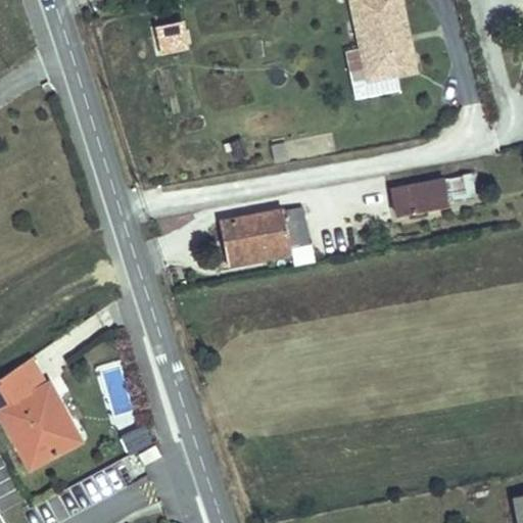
[(400,44),(390,0),(362,0),(363,3),(347,6),(364,85),(416,74),(410,42),(400,44)]
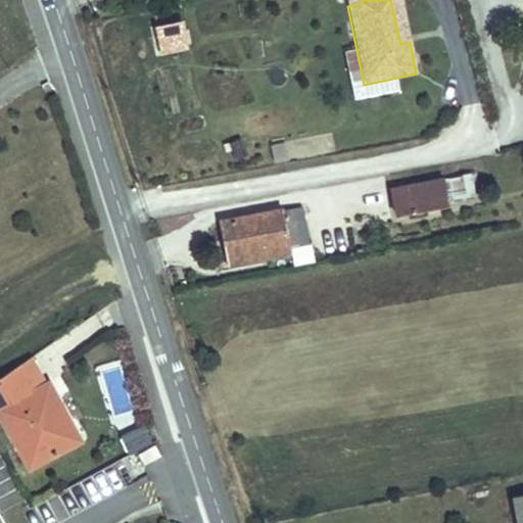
[(410,42),(400,0),(390,0),(400,44),(410,42)]
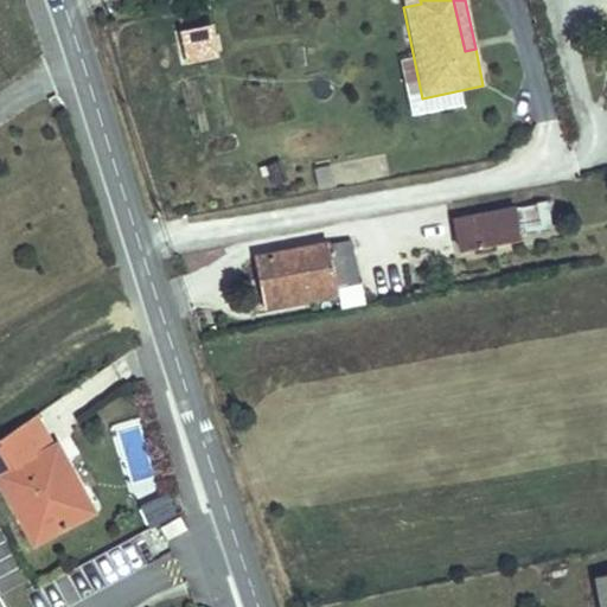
[(210,23),(172,30),(179,65),(216,59),(210,23)]
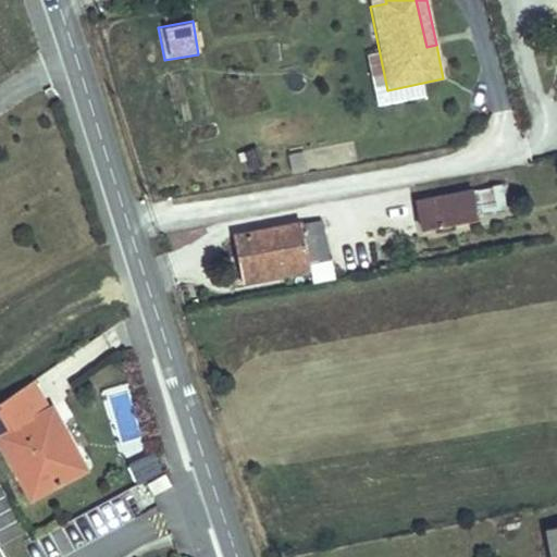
[(503,186),(473,189),(477,213),(505,210),(503,186)]
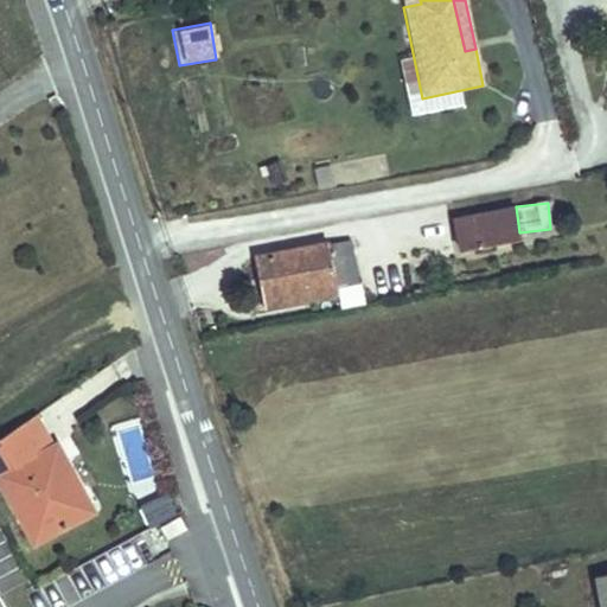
[(521,242),(513,208),(448,219),(455,255),(521,242)]
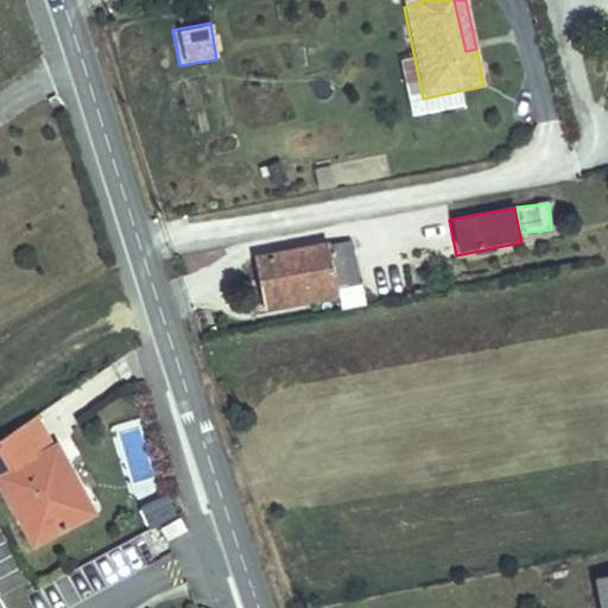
[(252,258),(263,314),(337,298),(340,311),(363,306),(350,241),(328,246),(327,242),(252,258)]
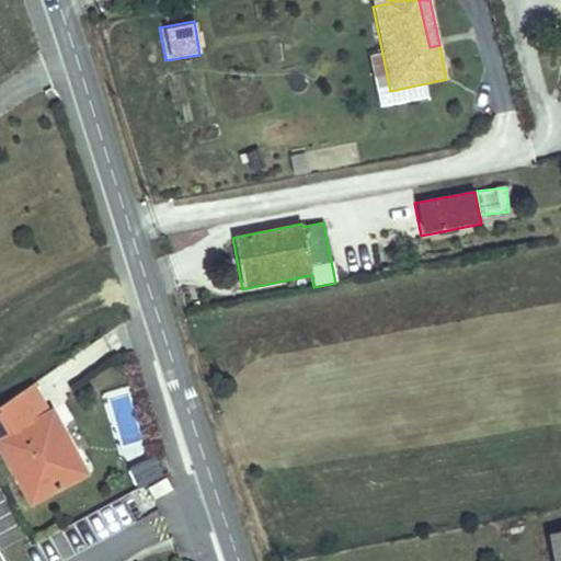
[(37,384),(0,409),(0,449),(32,508),(93,477),(79,450),(71,454),(58,431),(66,426),(56,408),(53,410),(37,384)]
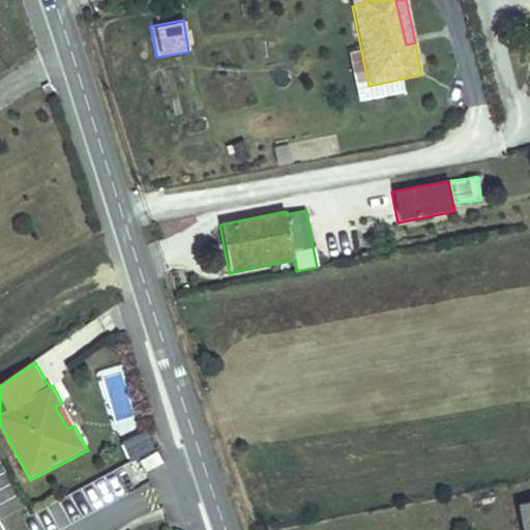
[(75,425),(62,403),(55,407),(67,429),(75,425)]
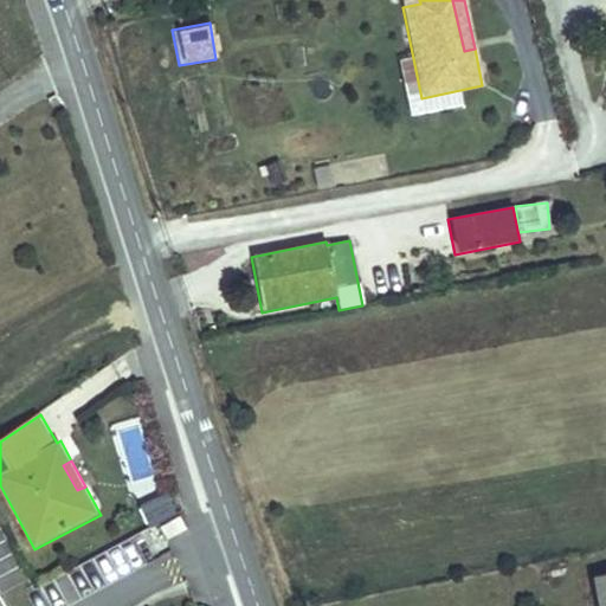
[(176,514),(167,492),(159,497),(169,517),(176,514)]
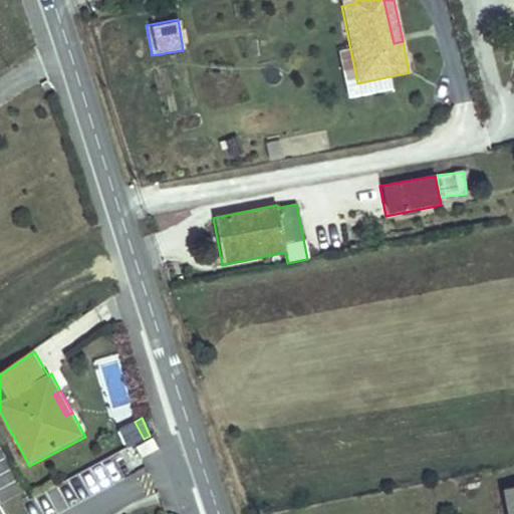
[(144,439),(135,422),(117,430),(126,447),(144,439)]
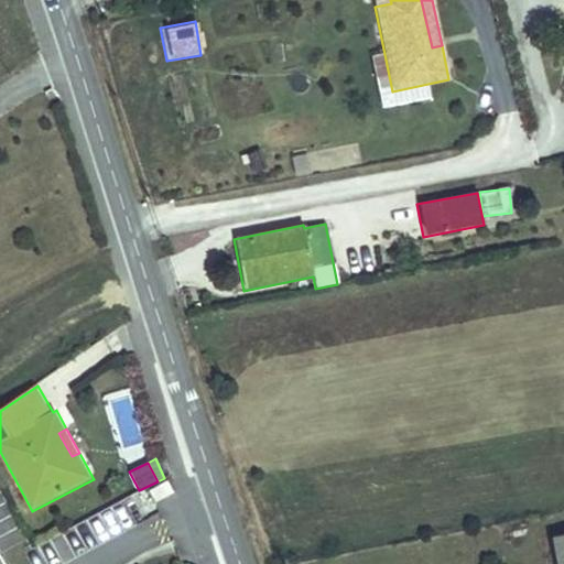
[(563,563),(563,535),(550,539),(554,563),(563,563)]
